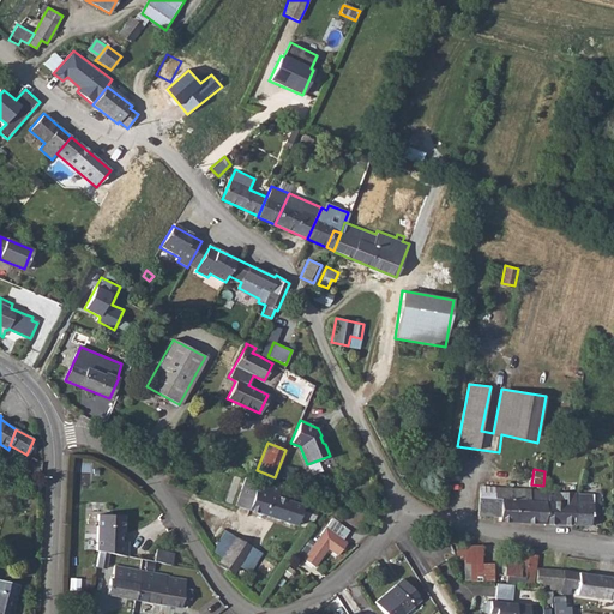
[(245,476),(235,505),(296,525),(300,517),(314,521),(318,510),(302,505),(304,504),(277,495),(280,487),(245,476)]
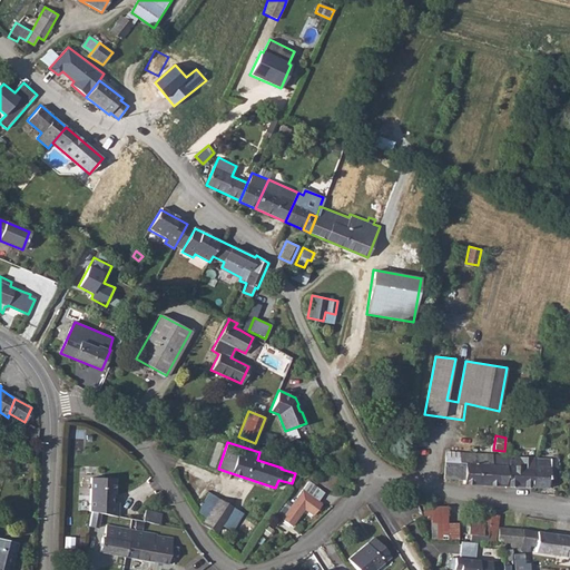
[(444,479),(460,480),(464,480),(463,484),(484,485),(505,485),(505,457),(505,455),(487,454),(487,453),(444,451),(444,479)]
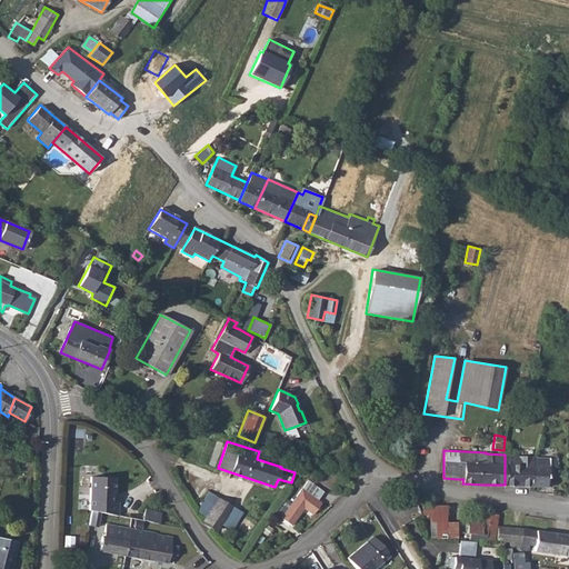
[(505,456),(505,485),(529,486),(530,465),(532,465),(532,457),(518,456),(518,453),(506,453),(505,455),(505,456)]
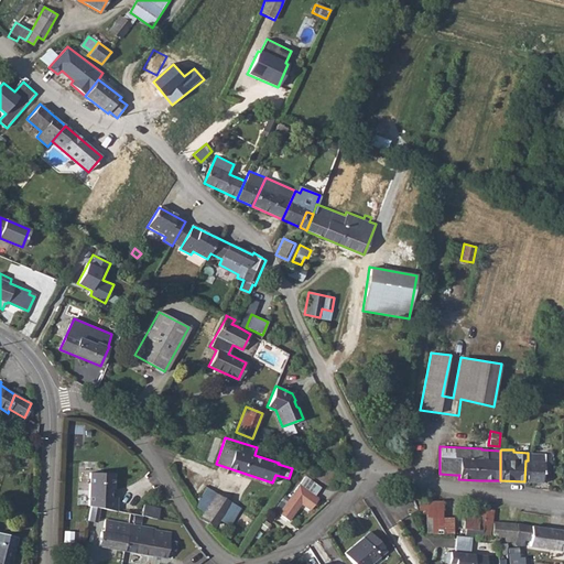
[(525,461),(524,481),(543,483),(543,469),(549,469),(550,454),(528,453),(528,461),(525,461)]
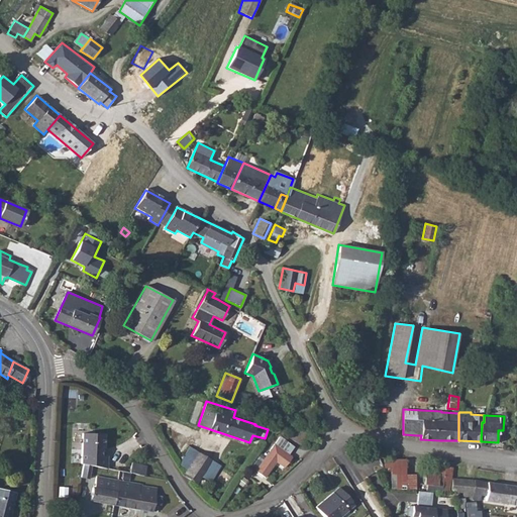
[(102,434),(80,434),(80,464),(82,464),(104,469),(105,456),(101,456),(102,434)]
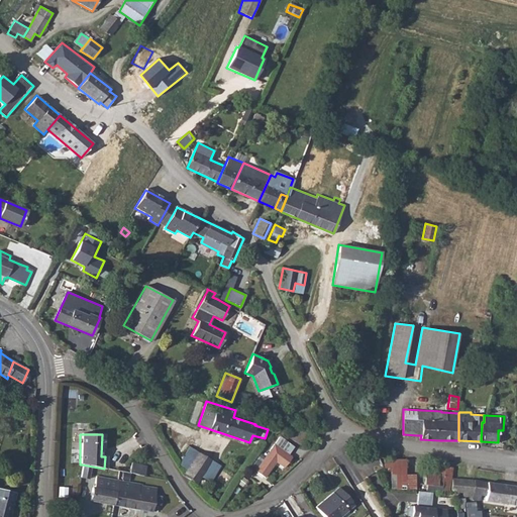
[(274,444),(249,478),(259,485),(265,478),(277,461),(284,468),(292,456),(274,444)]
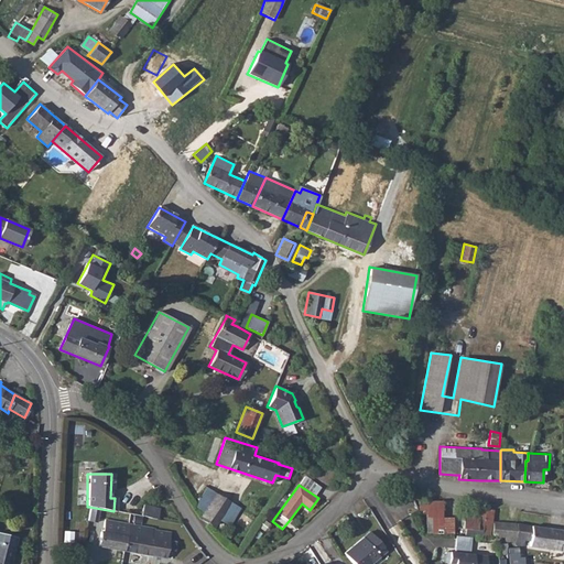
[(206,487),(194,507),(203,512),(199,518),(215,528),(220,520),(229,525),(240,508),(206,487)]
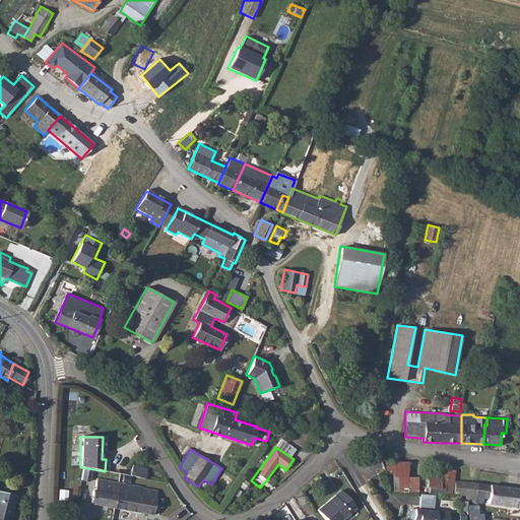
[(407,462),(393,462),(394,492),(418,492),(418,476),(408,476),(407,462)]
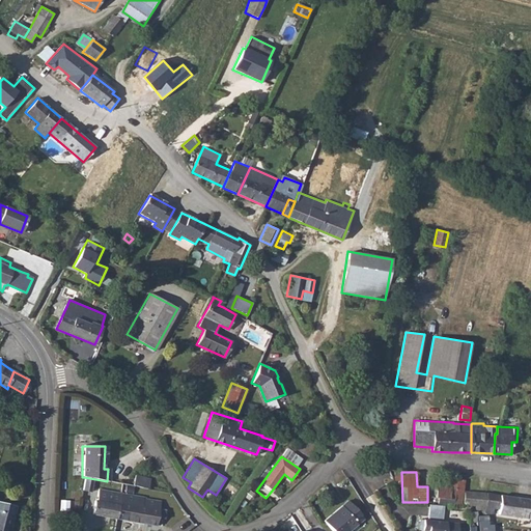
[(136,474),(133,484),(147,490),(150,478),(136,474)]
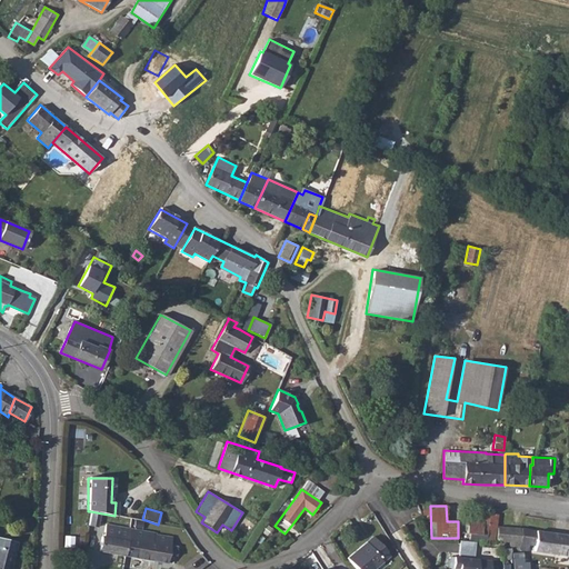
[(90,511),(88,526),(97,527),(99,513),(90,511)]
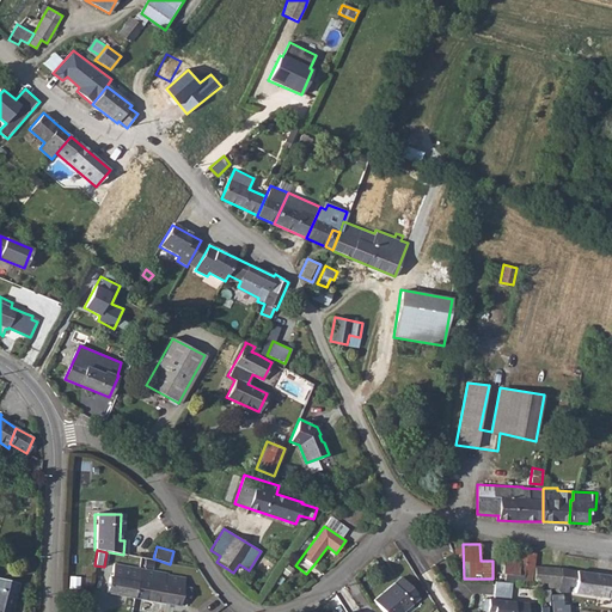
[(503,561),(502,574),(506,574),(505,582),(514,583),(518,585),(520,563),(503,561)]
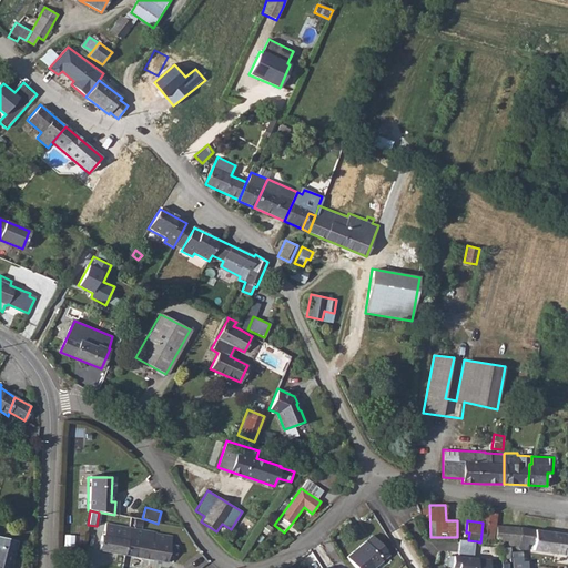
[(101,536),(100,536),(98,550),(166,561),(169,555),(174,556),(176,545),(170,544),(171,537),(153,534),(153,531),(103,524),(101,536)]
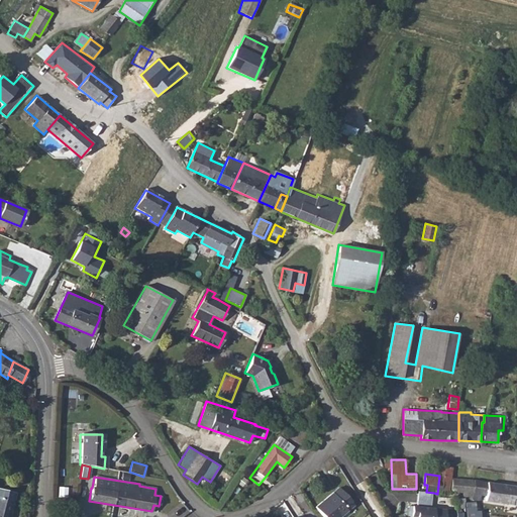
[(464,480),(451,479),(451,493),(462,494),(464,480)]
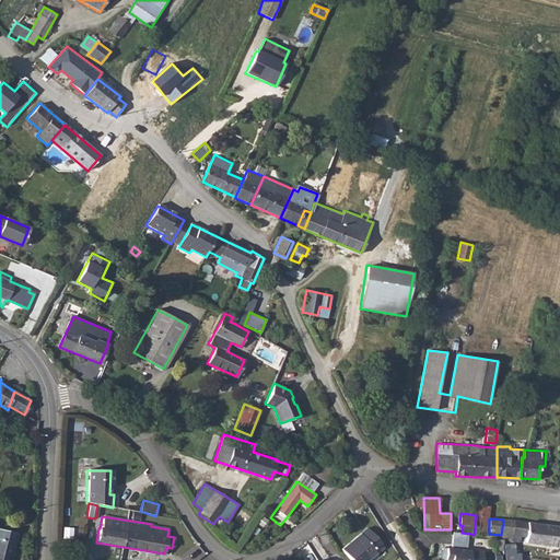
[(503,520),(501,535),(512,536),(513,521),(503,520)]
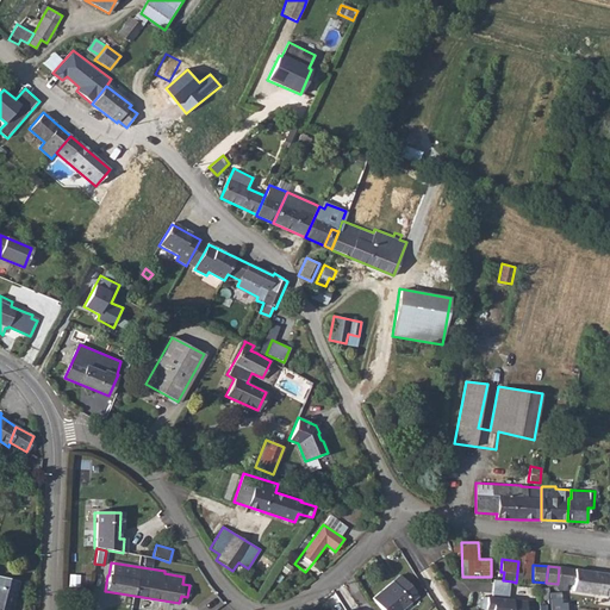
[(558,584),(556,590),(566,591),(566,585),(572,586),(572,592),(609,596),(609,573),(559,567),(558,584)]
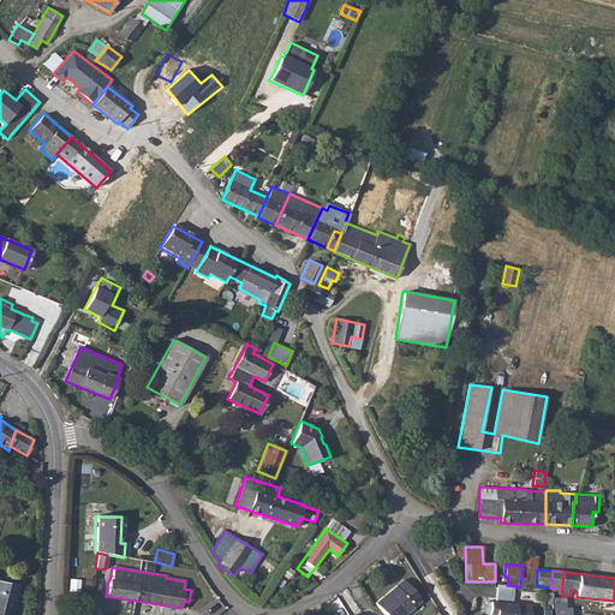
[(404,579),(376,603),(384,614),(404,614),(422,601),(404,579)]
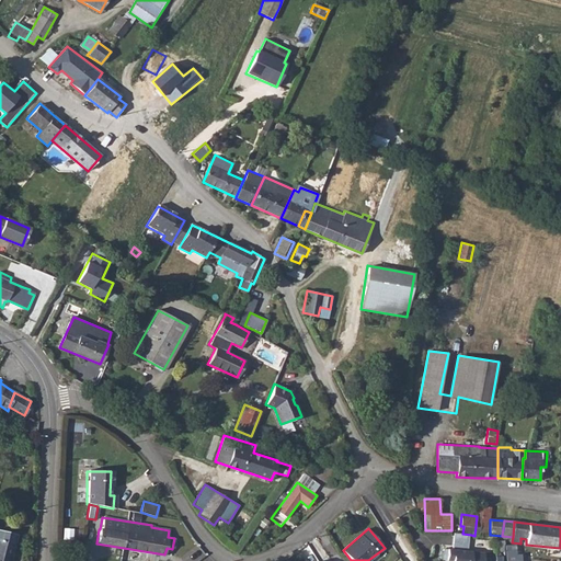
[(0,530),(0,560),(9,560),(15,535),(0,530)]
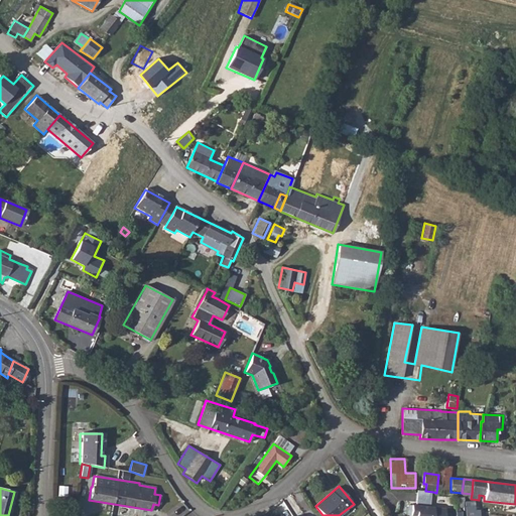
[(431,506),(433,492),(425,491),(419,491),(417,505),(431,506)]
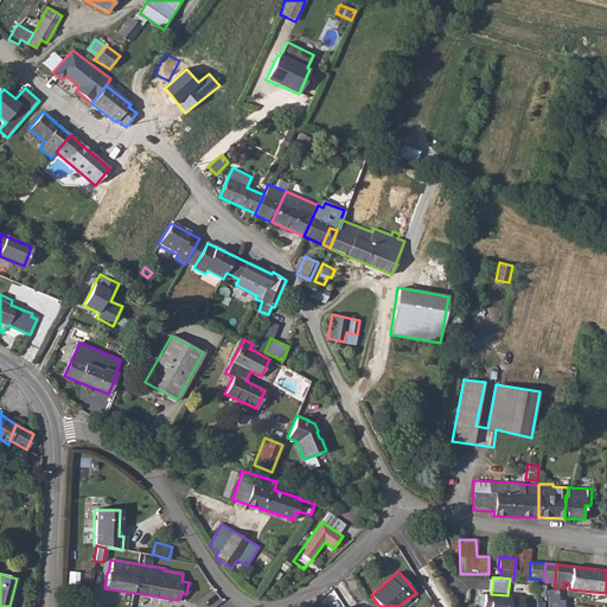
[(543,586),(535,586),(535,596),(545,595),(545,586),(543,586)]
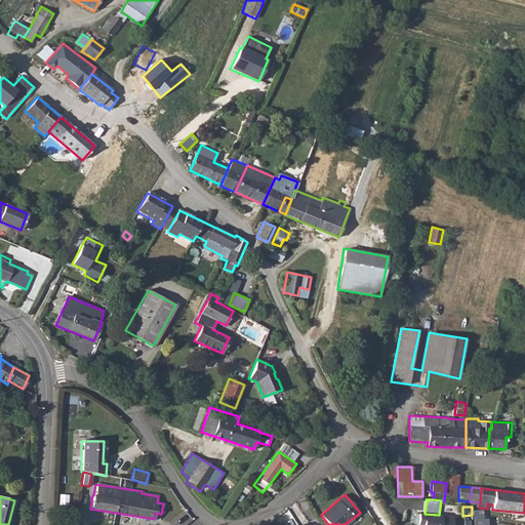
[(483,509),(474,510),(475,524),(487,524),(487,518),(484,518),(483,509)]
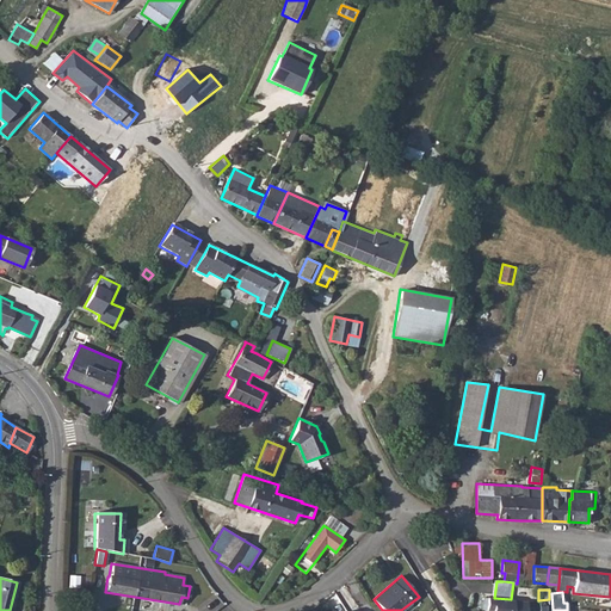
[(526,610),(528,602),(511,599),(494,598),(482,597),(482,610),(493,610),(492,610),(526,610)]
